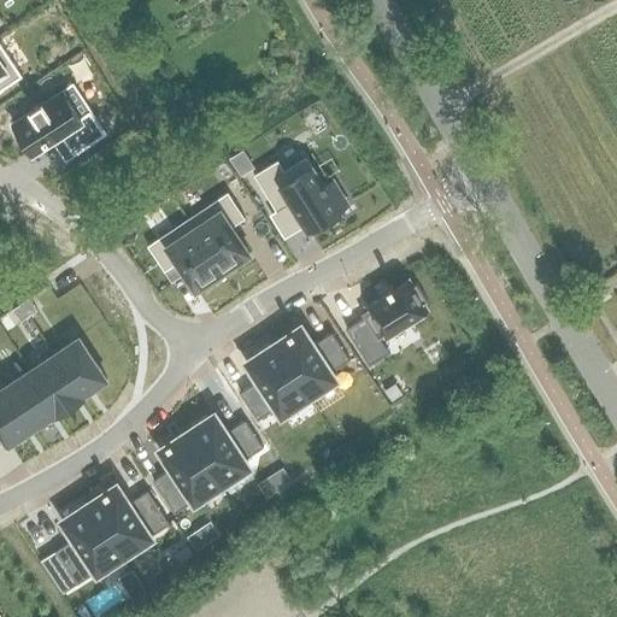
[(0,90),(23,76),(0,41),(0,90)]
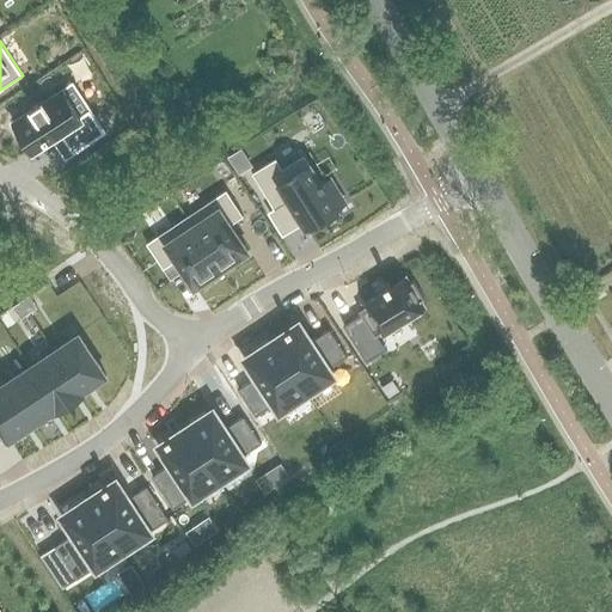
[(31,111),(12,123),(31,152),(59,133),(73,154),(104,134),(89,110),(79,116),(62,91),(43,103),(42,101),(30,109),(31,111)]
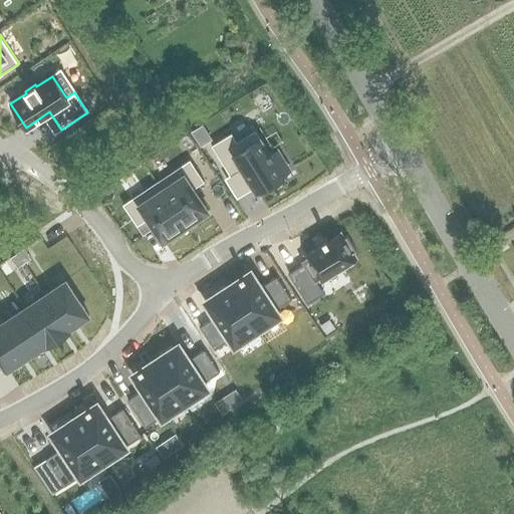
[(203,125),(192,133),(201,147),(212,140),(203,125)]
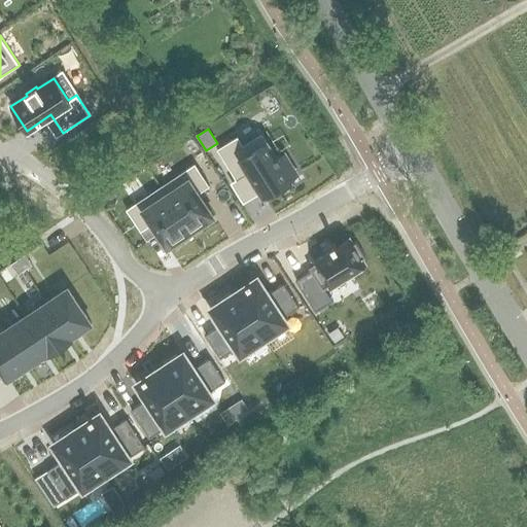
[(248,172),(262,196),(271,191),(272,194),(291,181),(290,179),(297,174),(284,154),(279,157),(278,155),(276,156),(261,133),(243,145),(238,136),(216,149),(236,180),(248,172)]
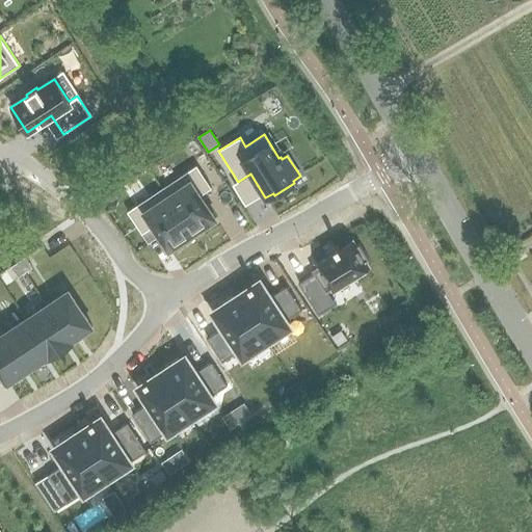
[(196,165),(162,188),(192,234),(201,228),(203,231),(215,222),(213,219),(215,218),(201,194),(211,187),(196,165)]
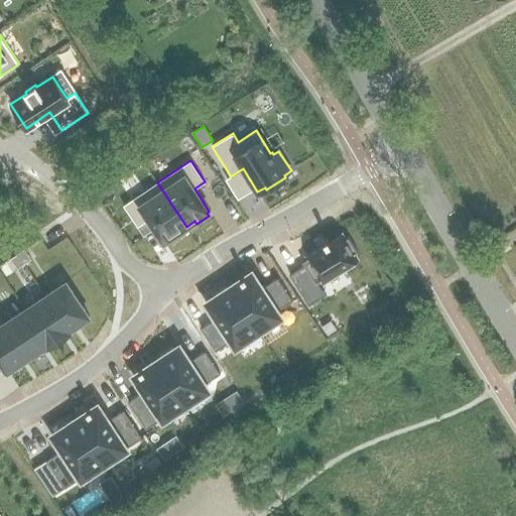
[(157,182),(123,205),(137,227),(148,220),(163,242),(165,240),(167,243),(179,236),(177,233),(186,227),(157,182)]
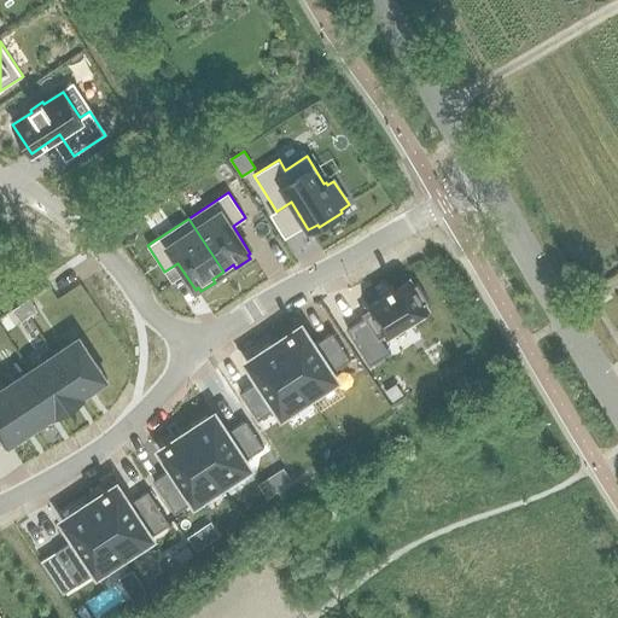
[(365,318),(347,330),(369,366),(389,354),(379,339),(426,310),(424,305),(429,302),(418,284),(413,286),(409,281),(396,290),(392,285),(389,289),(391,292),(368,307),(369,309),(362,314),(365,318)]
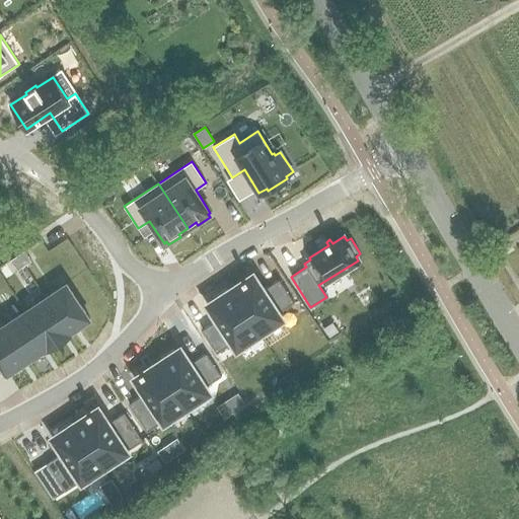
[(24,250),(17,255),(24,266),(31,261),(24,250)]
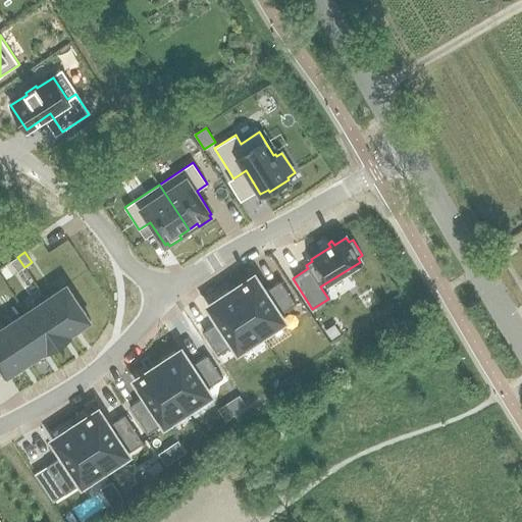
[(17,257),(11,261),(17,271),(24,267),(17,257)]
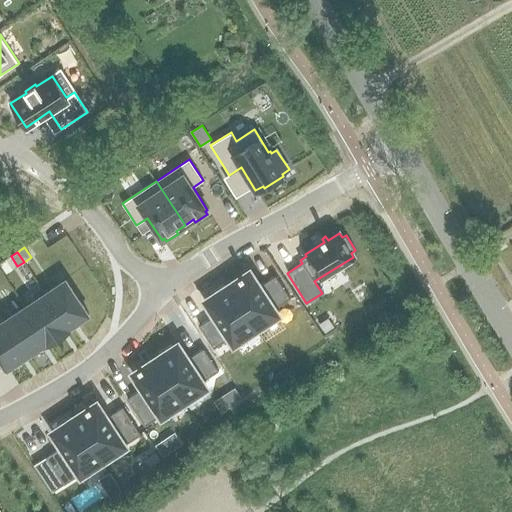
[(241,278),(228,286),(255,328),(277,314),(273,309),(291,298),(276,275),(258,286),(249,272),(244,276),(243,274),(239,276),(241,278)]
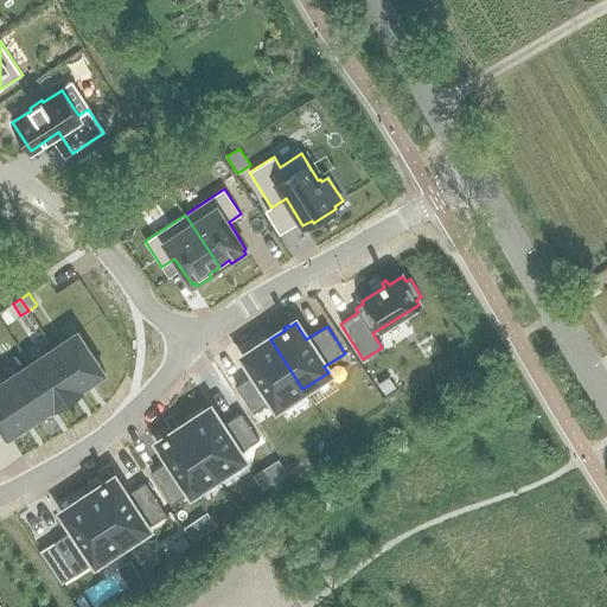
[(80,332),(55,347),(81,388),(106,372),(80,332)]
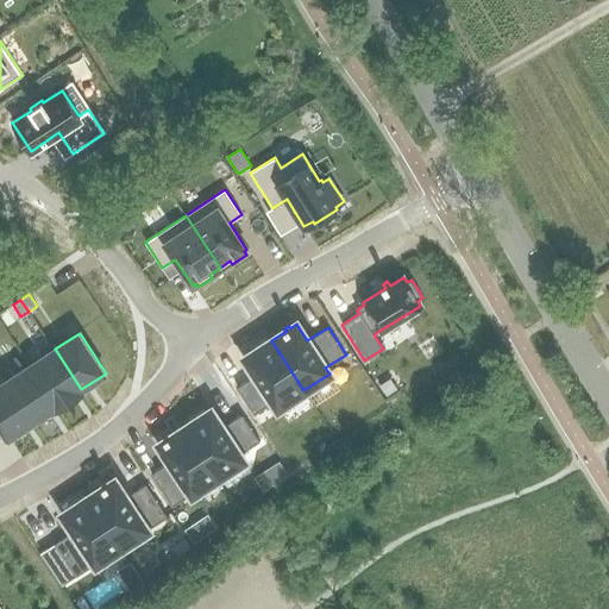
[(257,374),(237,388),(255,414),(275,401),(278,407),(303,390),(271,340),(270,341),(264,340),(249,350),(248,356),(246,357),(257,374)]
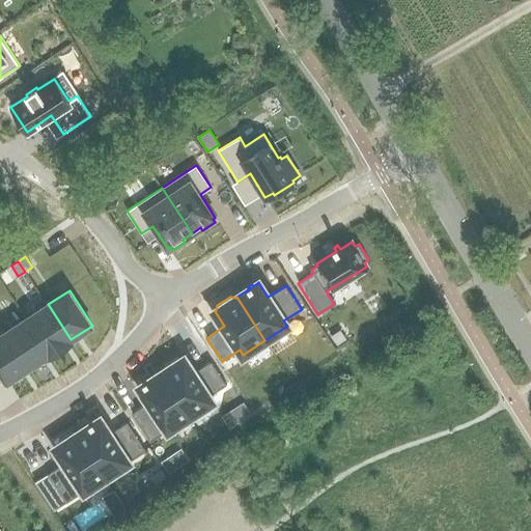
[(48,304),(27,318),(50,354),(52,356),(73,341),(71,339),(48,304)]
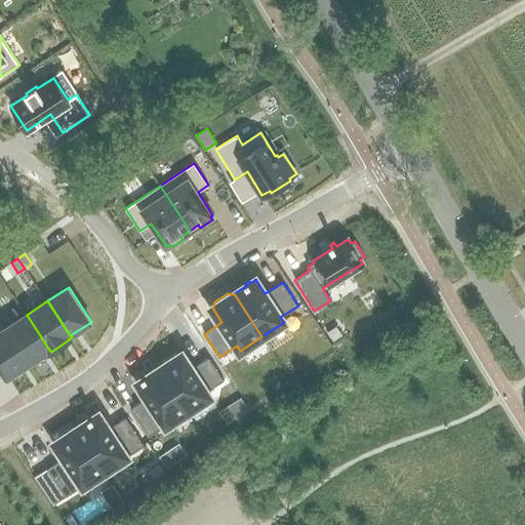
[(27,315),(6,328),(29,363),(49,350),(27,315)]
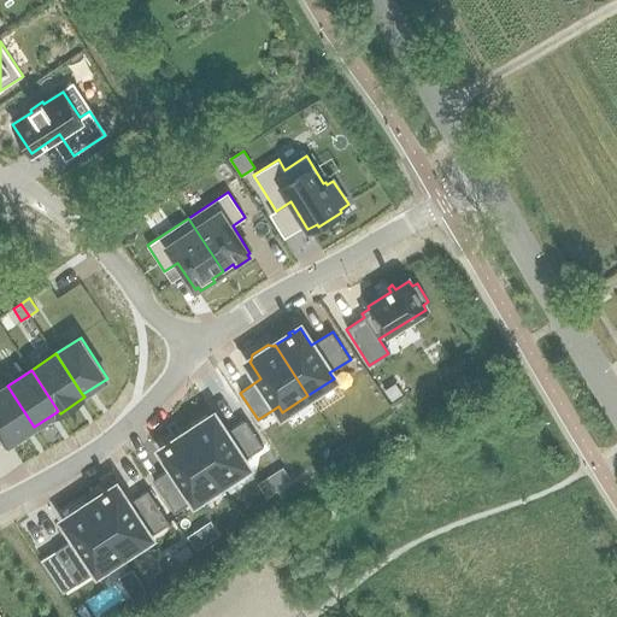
[(7,386),(0,391),(0,429),(10,444),(34,427),(7,386)]
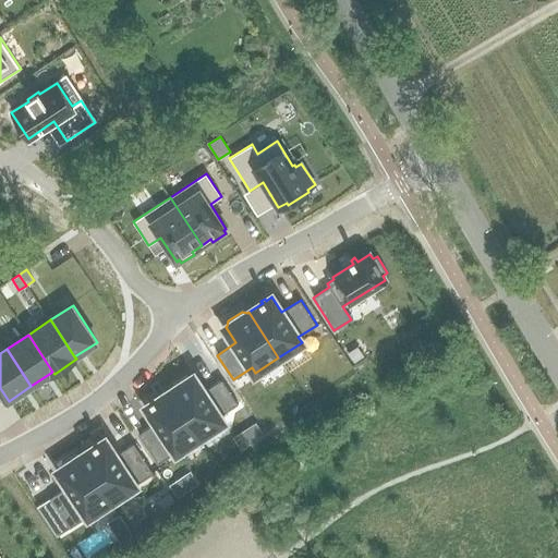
[(171,391),(170,391),(201,437),(223,422),(220,416),(239,404),(222,379),(204,391),(193,376),(192,377),(185,376),(172,385),(171,391)]
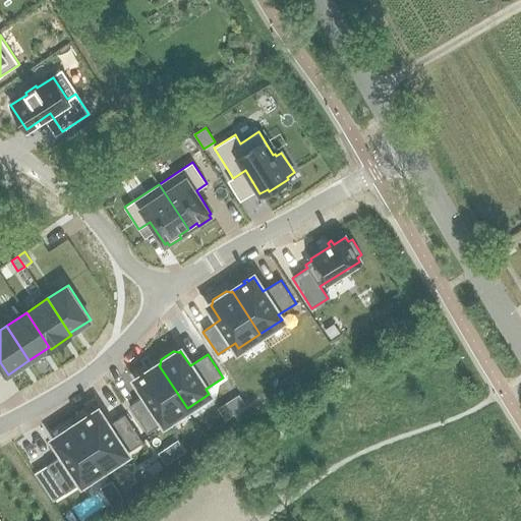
[(147,394),(129,406),(145,428),(162,417),(165,422),(187,408),(159,365),(146,374),(145,372),(140,374),(142,377),(137,380),(147,394)]
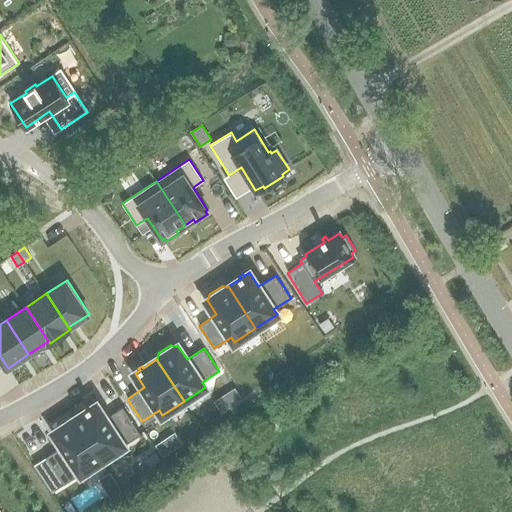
[(235,388),(227,393),(234,404),(242,399),(235,388)]
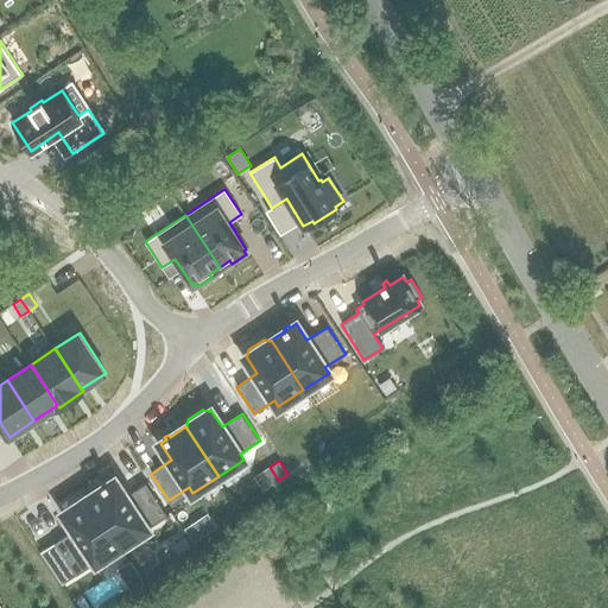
[(105,487),(89,496),(121,545),(147,529),(144,524),(164,510),(146,483),(126,496),(114,480),(109,483),(107,481),(103,485),(105,487)]
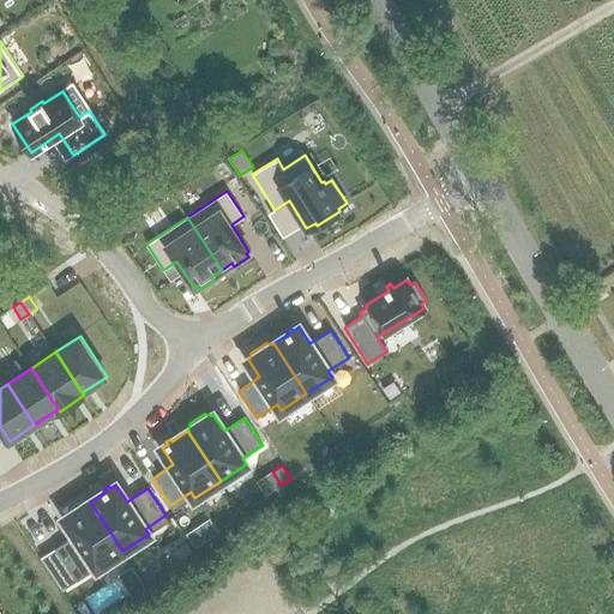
[(76,535),(55,548),(61,558),(73,576),(94,563),(97,567),(122,551),(90,501),(89,503),(83,500),(68,510),(66,517),(65,518),(76,535)]
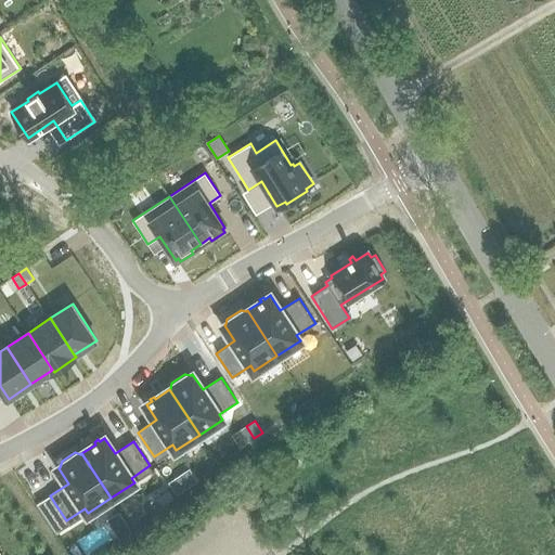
[(169,482),(177,495),(183,490),(176,478),(169,482)]
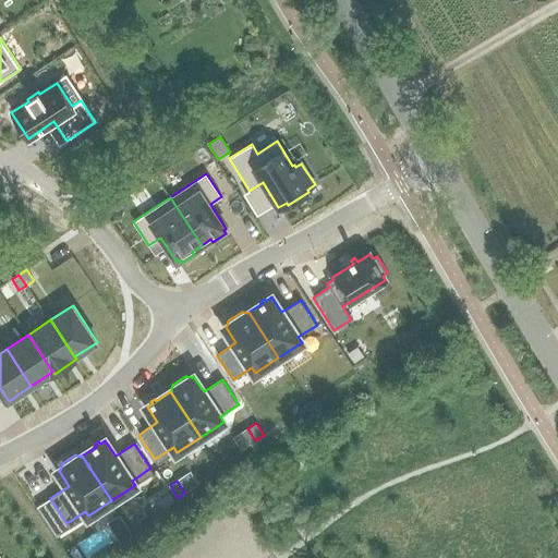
[(56,507),(43,516),(57,536),(70,528),(67,523),(56,507)]
